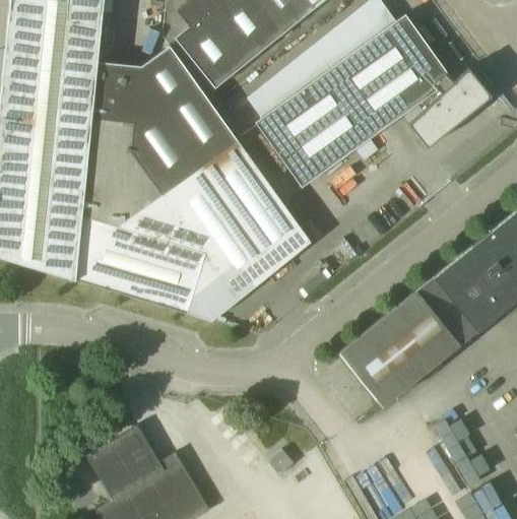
[(99,62),(104,0),(10,0),(0,110),(0,257),(42,270),(212,321),(311,242),(171,47),(142,67),(99,62)]
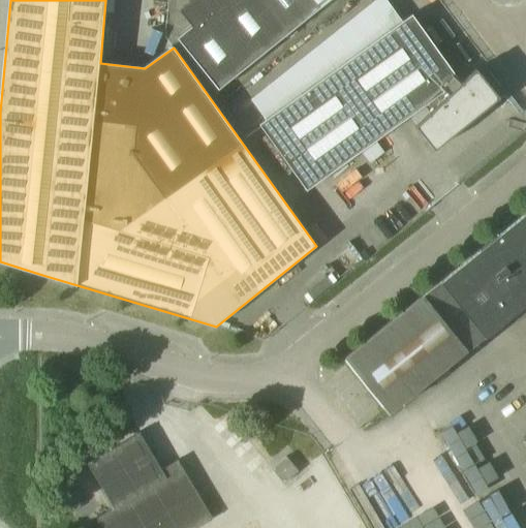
[(220,90),(331,0),(193,0),(181,10),(193,27),(179,38),(220,90)]
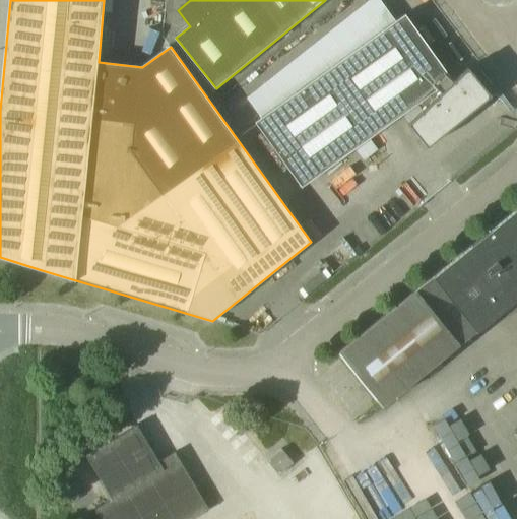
[(493,96),(469,68),(454,82),(453,79),(406,14),(396,21),(381,0),(371,0),(248,98),(262,118),(256,123),(303,188),(419,104),(425,111),(409,125),(429,148),(493,96)]
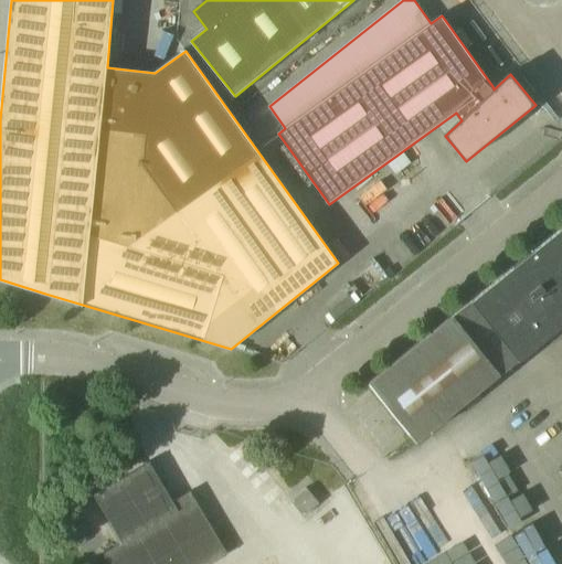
[(416,442),(561,322),(561,226),(369,383),(416,442)]
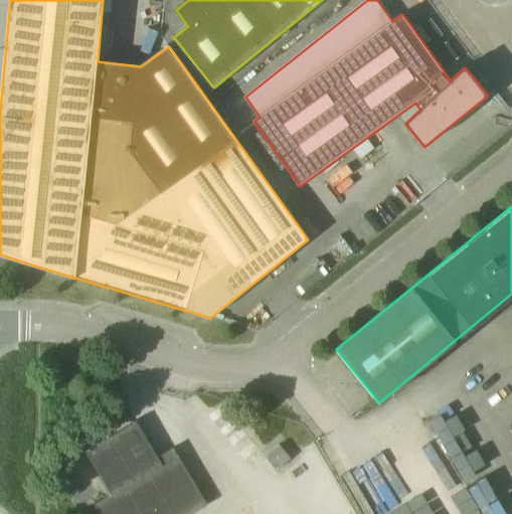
[(137,421),(87,452),(113,495),(96,505),(97,506),(101,513),(195,513),(209,506),(175,449),(159,458),(137,421)]
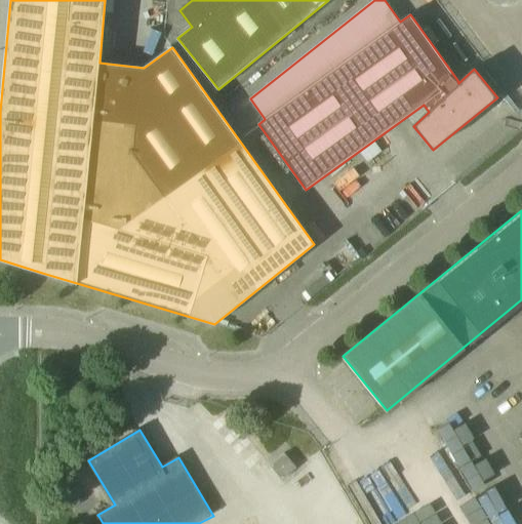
[(286,454),(272,466),(284,480),(297,469),(286,454)]
